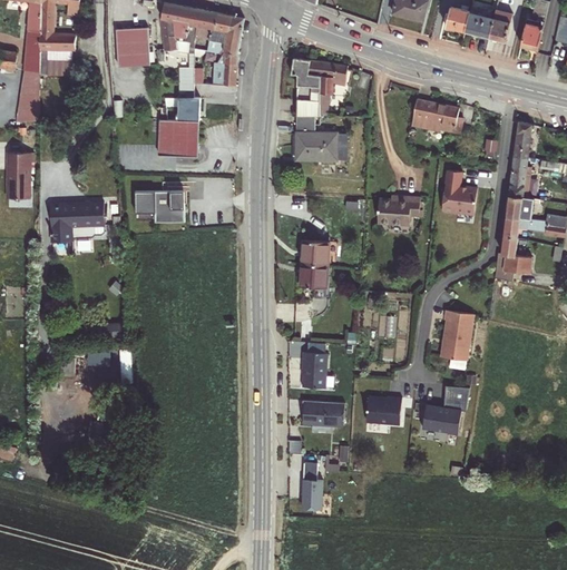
[(1,0),(7,1),(20,2),(32,3),(27,55),(26,72),(40,75),(40,72),(41,47),(42,29),(42,16),(44,0),(1,0)]
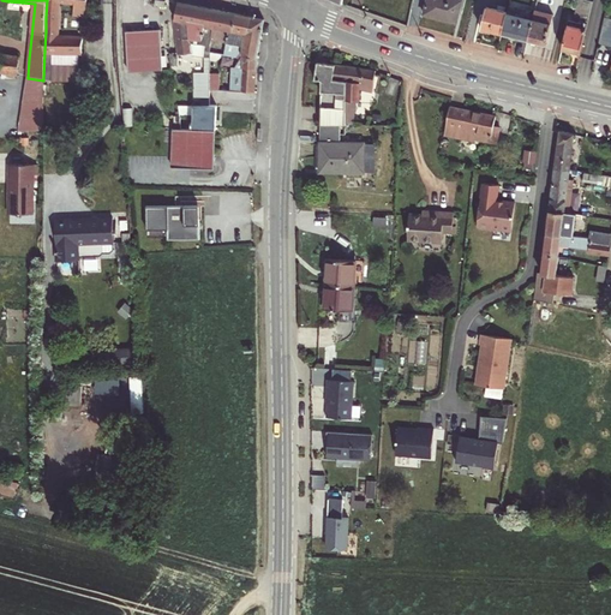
[(77,57),(81,57),(82,42),(57,40),(60,5),(75,6),(73,18),(85,19),(87,0),(47,0),(46,17),(46,31),(45,51),(43,78),(43,81),(43,82),(73,85),(77,57)]
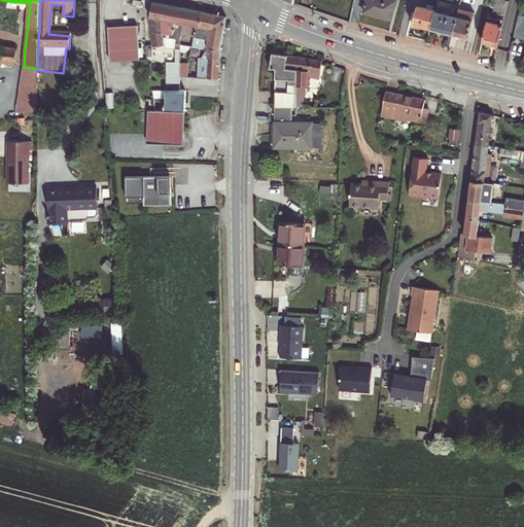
[(358,0),(356,12),(385,20),(389,1),(385,0),(358,0)]
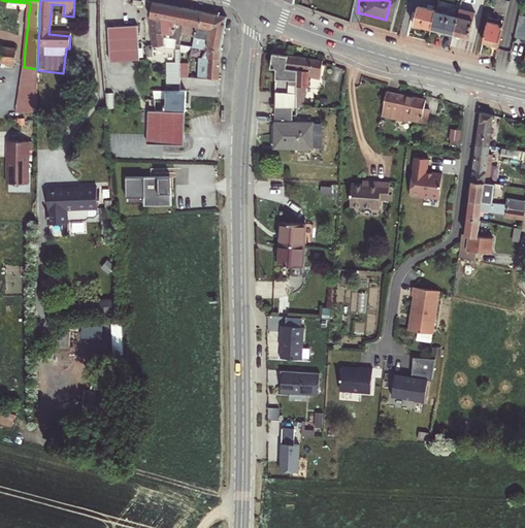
[(486,48),(492,50),(504,0),(502,0),(493,0),(490,14),(487,14),(484,13),(483,22),(478,41),(485,43),(486,48)]
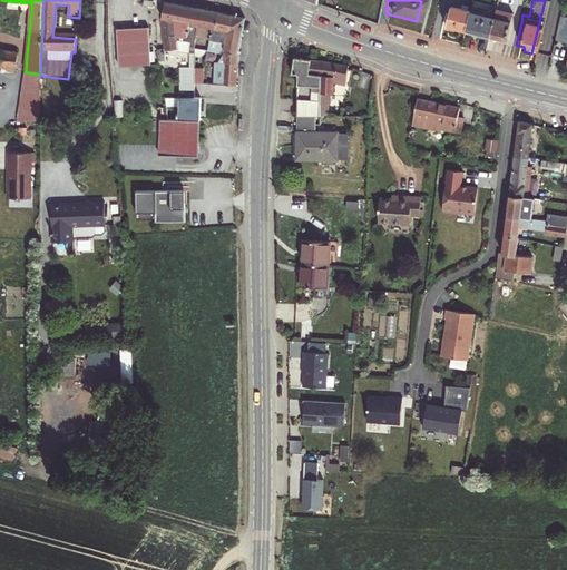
[(484,38),(500,42),(506,22),(508,15),(500,12),(502,3),(492,1),(488,18),(484,38)]
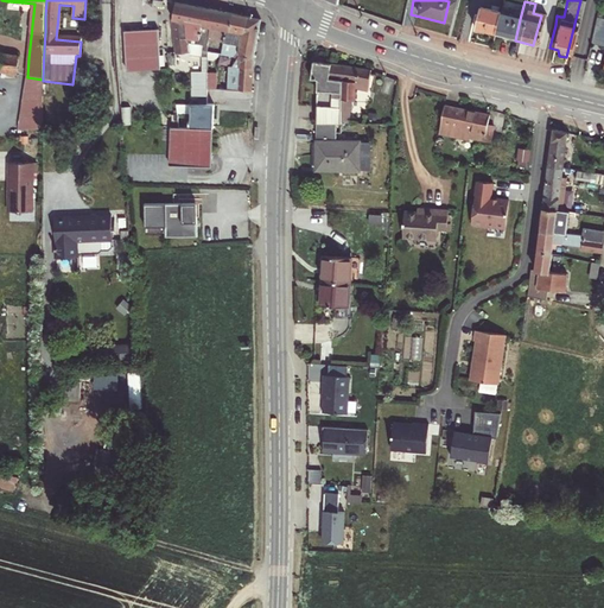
[(179,5),(178,5),(178,19),(172,19),(176,59),(189,58),(188,37),(197,38),(199,27),(207,29),(209,11),(179,5)]
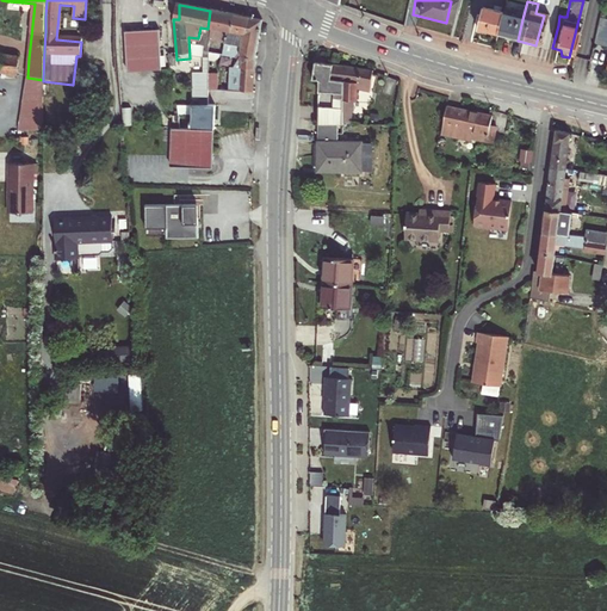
[(470,30),(491,35),(496,12),(475,7),(470,30)]
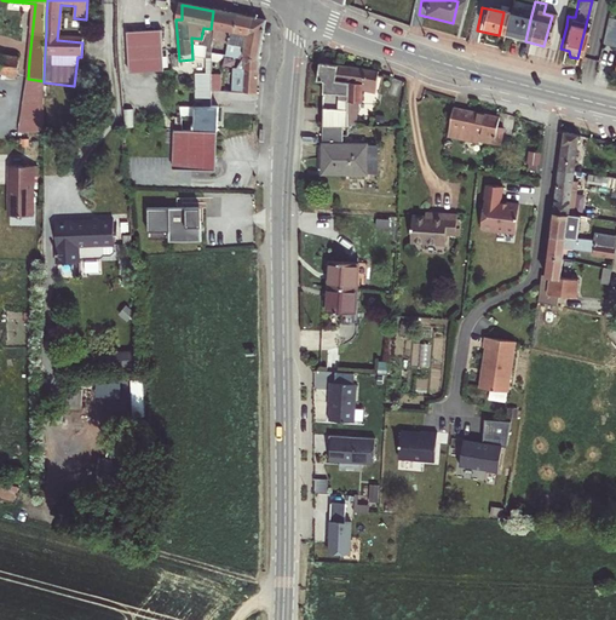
[(234,15),(213,11),(211,29),(211,33),(211,49),(216,49),(214,36),(222,38),(219,46),(228,47),(234,15)]
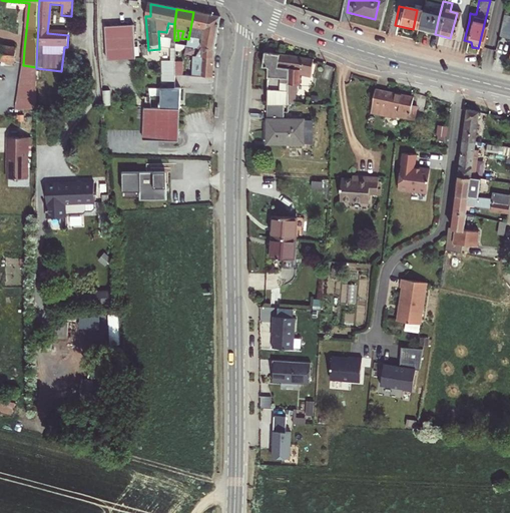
[(413,29),(435,34),(439,16),(432,14),(433,10),(430,9),(429,13),(417,10),(413,29)]
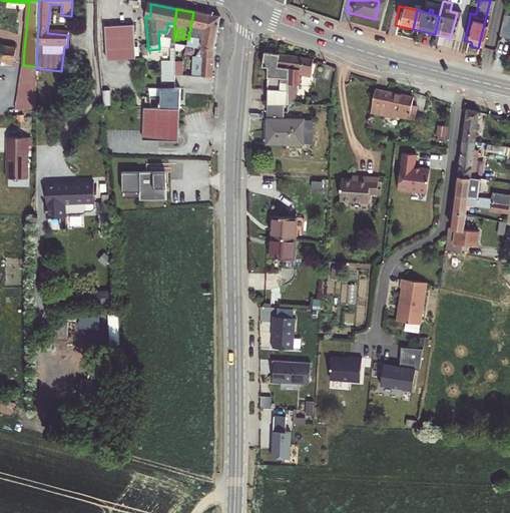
[(206,15),(193,12),(188,39),(187,42),(200,45),(206,15)]
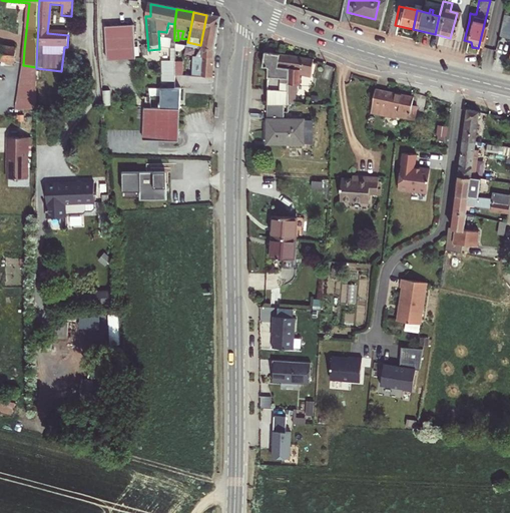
[(509,16),(500,14),(495,37),(509,41),(509,40),(509,16)]
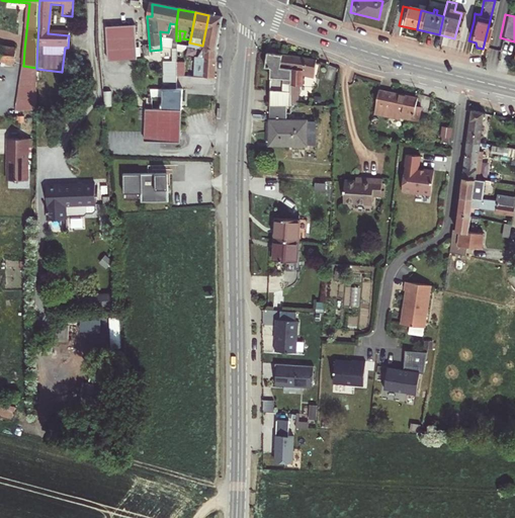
[(222,17),(208,15),(202,46),(201,72),(216,73),(217,48),(222,17)]
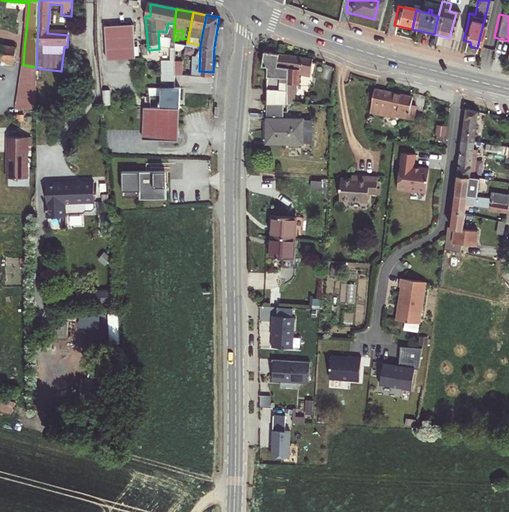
[(139,61),(136,28),(107,31),(110,64),(139,61)]
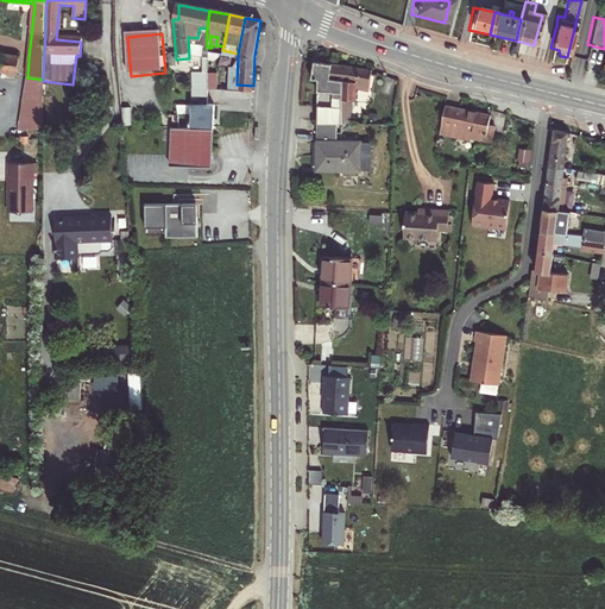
[(20,57),(0,55),(0,74),(18,76),(20,57)]
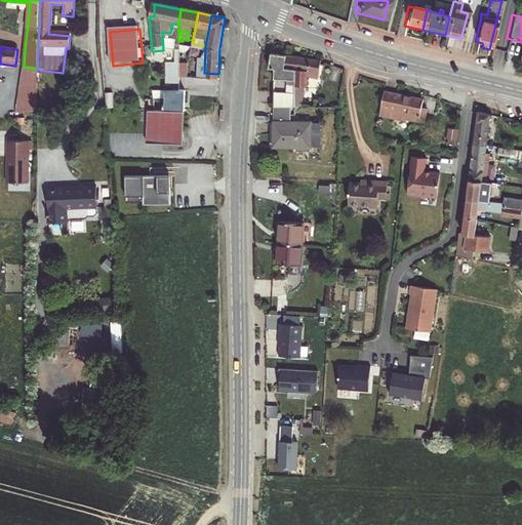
[(15,66),(24,67),(25,50),(17,49),(15,66)]
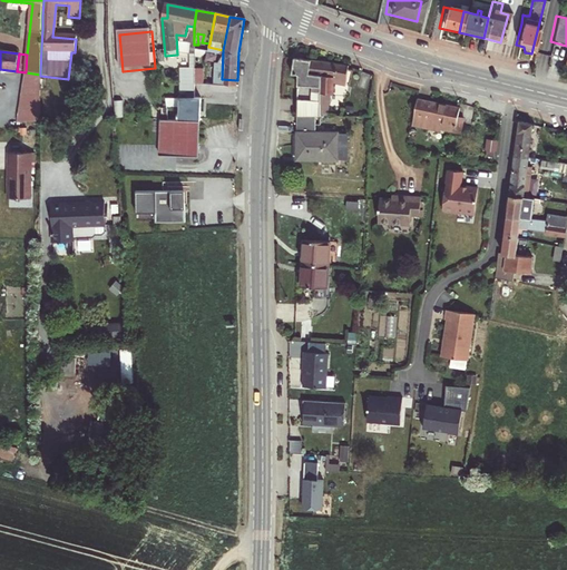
[(308,62),(291,60),(289,75),(293,76),(294,115),(295,115),(316,116),(318,106),(321,77),(306,75),(308,62)]
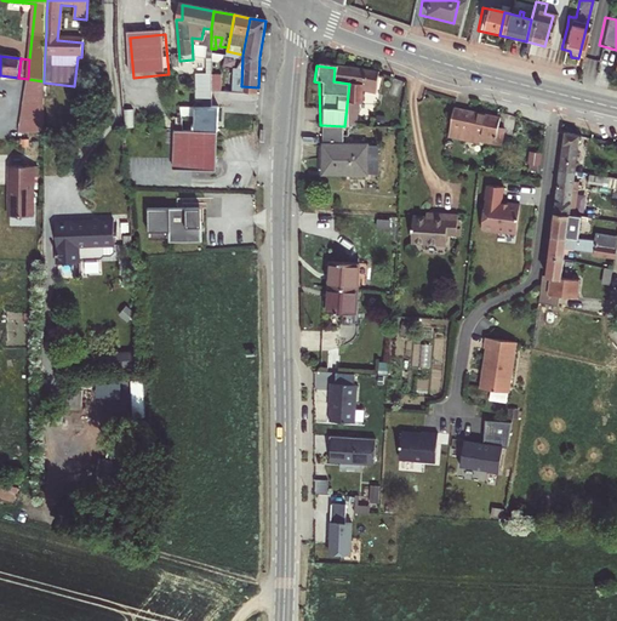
[(376,74),(335,68),(333,81),(349,84),(346,115),(349,117),(352,103),(358,103),(359,92),(372,95),(376,74)]
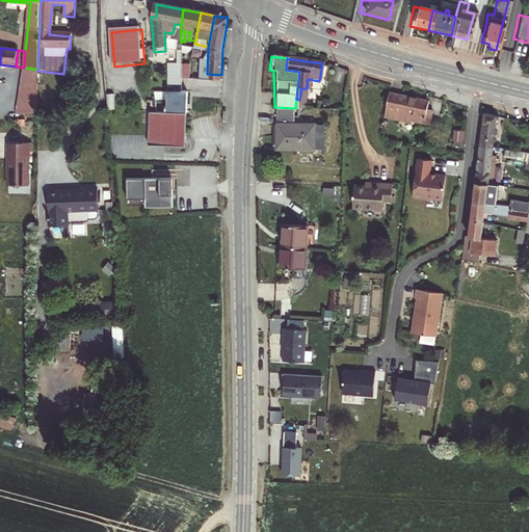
[(37,70),(24,68),(22,116),(37,116),(37,71),(37,70)]
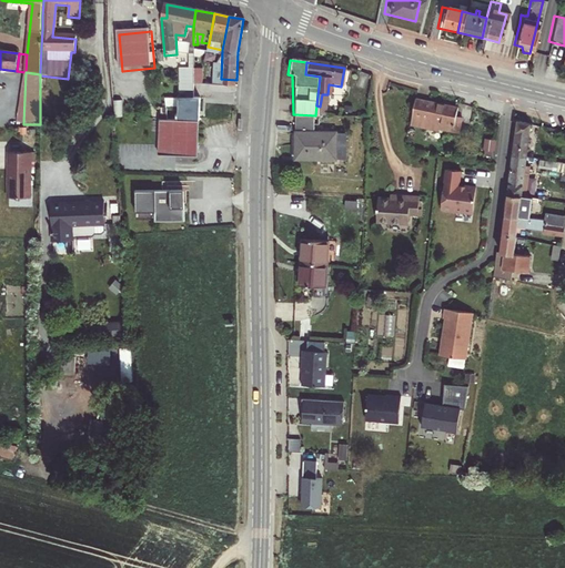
[(78,108),(92,100),(89,92),(73,99),(78,108)]
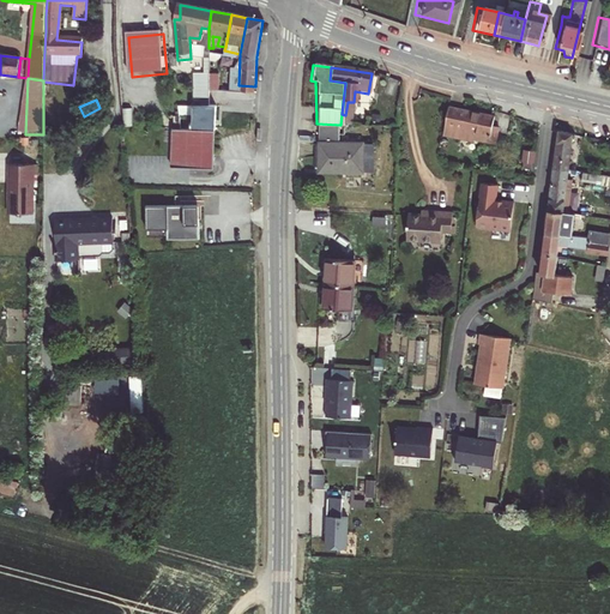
[(189,126),(168,126),(167,167),(210,168),(212,102),(189,102),(189,126)]
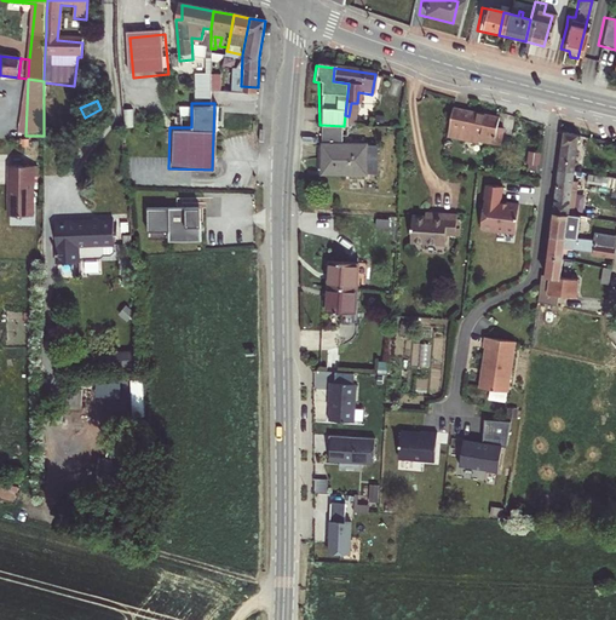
[(495,128),(496,119),(450,109),(444,137),(476,144),(476,142),(498,145),(500,138),(493,137),(495,128)]
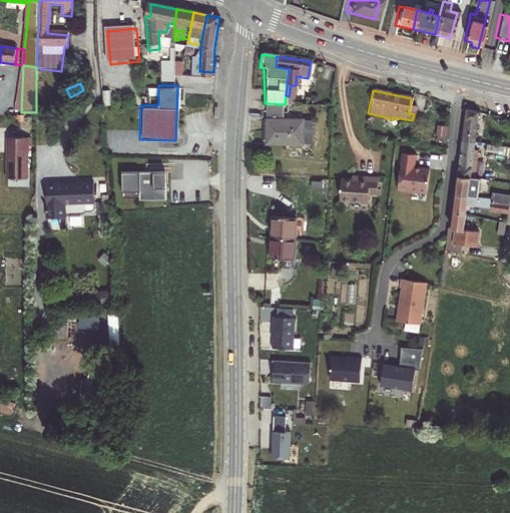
[(266,103),(265,118),(263,141),(298,143),(300,121),(283,120),(285,104),(266,103)]
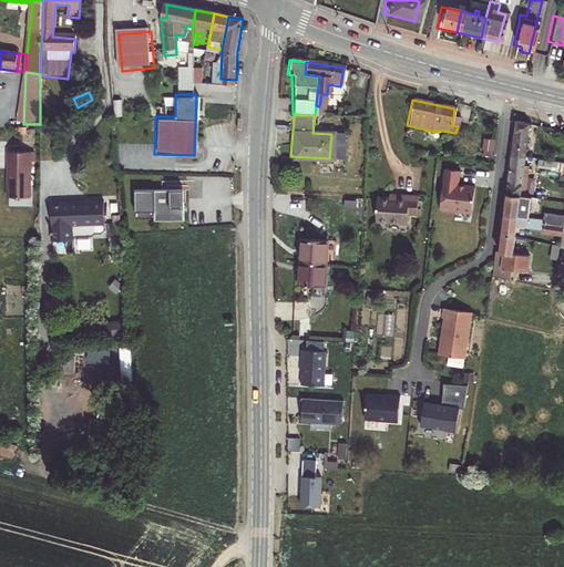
[(527,124),(515,121),(511,156),(523,158),(527,124)]
